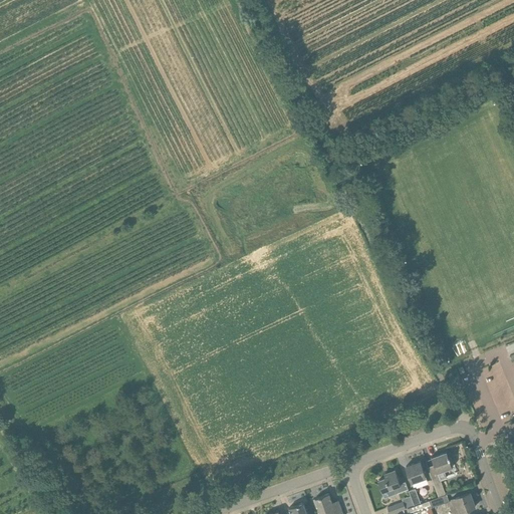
[(432,480),(439,497),(446,495),(441,480),(447,478),(444,470),(453,468),(447,451),(431,457),(432,459),(432,458),(435,465),(428,467),(432,480)]
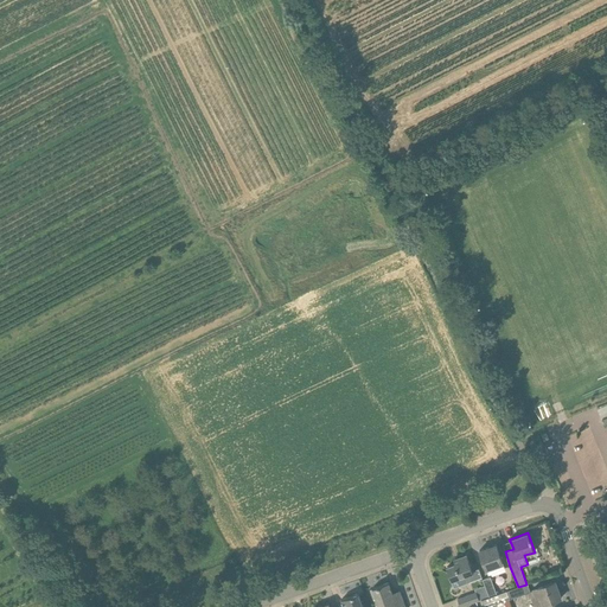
[(479,551),(486,569),(489,575),(504,569),(503,563),(496,545),(479,551)]
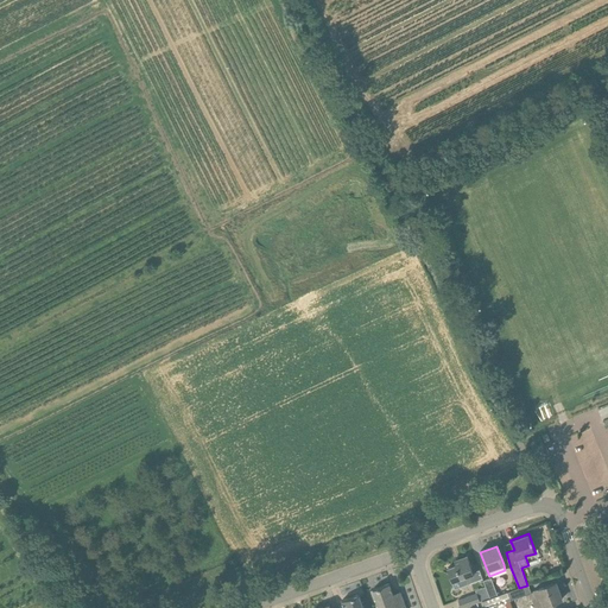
[(453,582),(468,576),(470,583),(482,578),(479,570),(473,571),(468,556),(454,561),(456,565),(447,569),(453,582)]
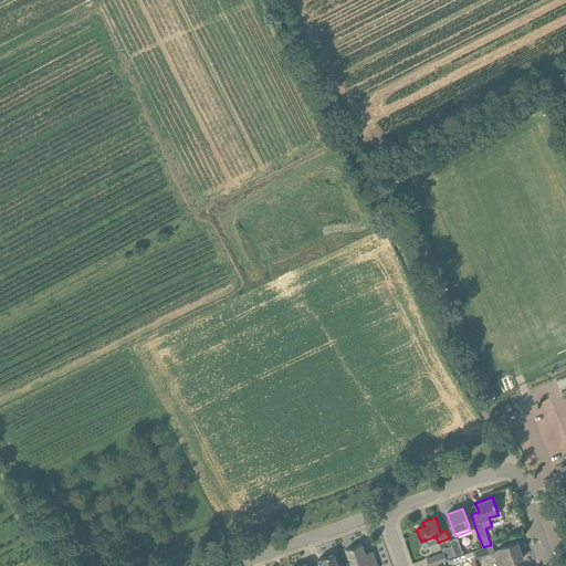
[(453,549),(456,557),(463,555),(457,538),(450,541),(453,549)]
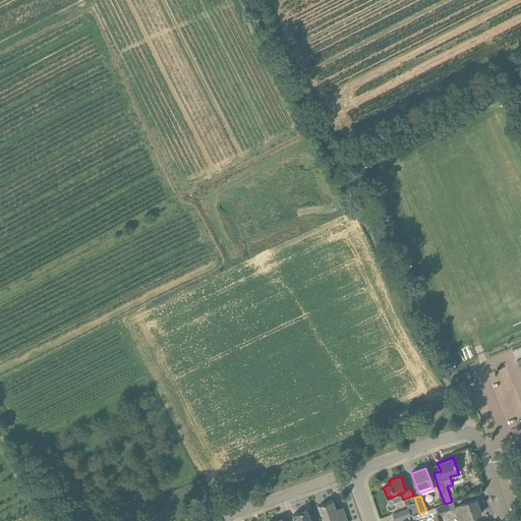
[(456,514),(458,520),(466,520),(466,519),(481,514),(481,513),(476,500),(477,500),(476,499),(458,506),(458,507),(455,508),(453,502),(452,502),(445,504),(435,508),(436,512),(438,514),(450,510),(452,515),(456,514)]
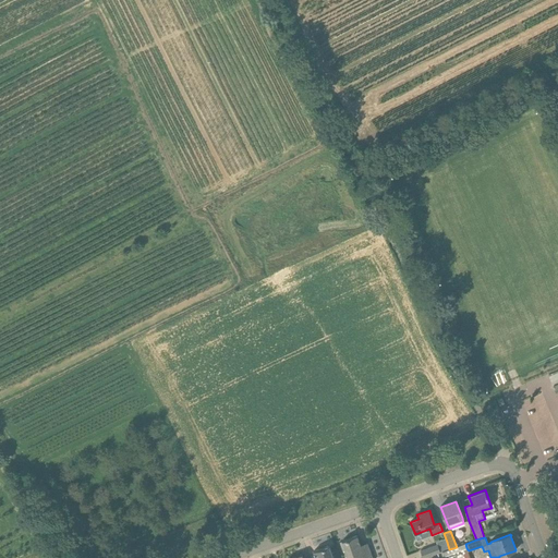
[(372,557),(368,548),(362,550),(358,536),(342,542),(348,557),(372,557)]
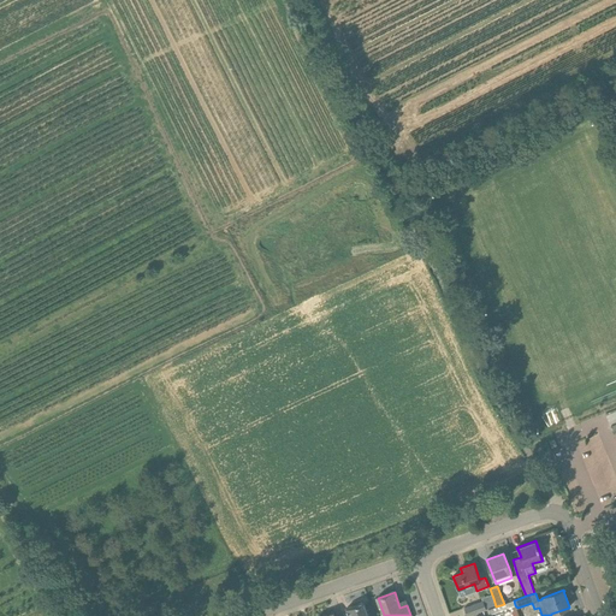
[(504,604),(496,606),(487,610),(490,614),(511,606),(515,605),(514,600),(504,604)]
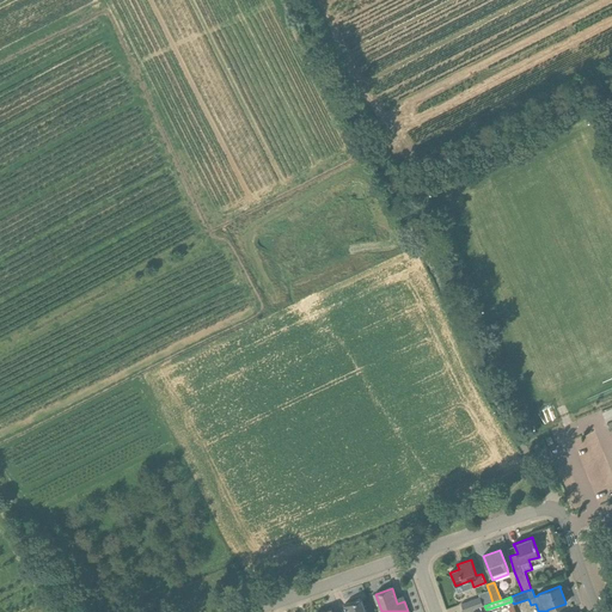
[(479,598),(472,600),(461,604),(464,611),(466,611),(483,606),(479,598)]
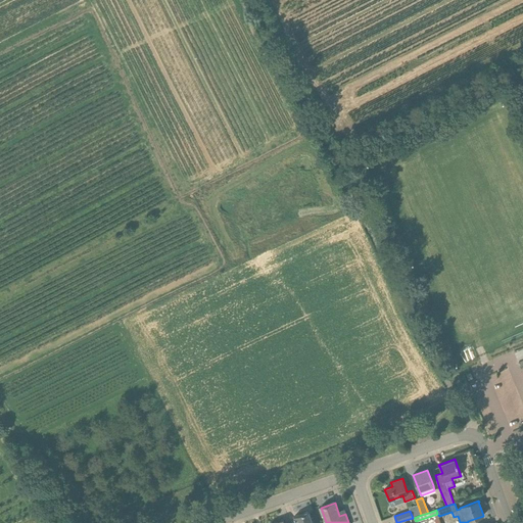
[(313,522),(308,512),(294,517),(296,522),(313,522)]
